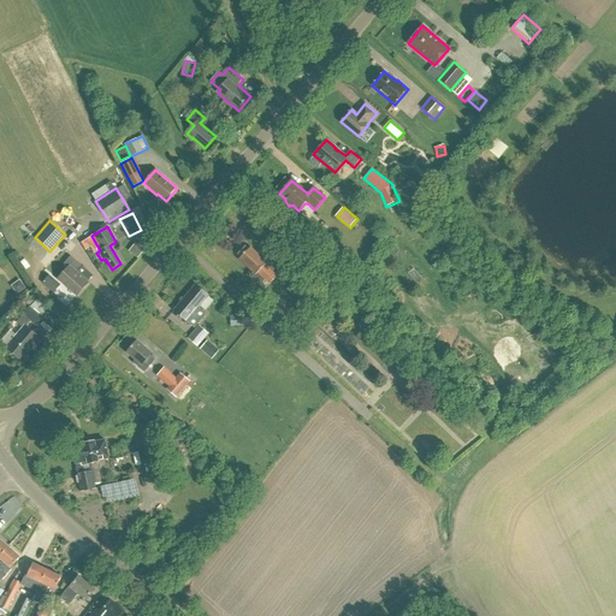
[(129,252),(138,258),(144,248),(135,242),(129,252)]
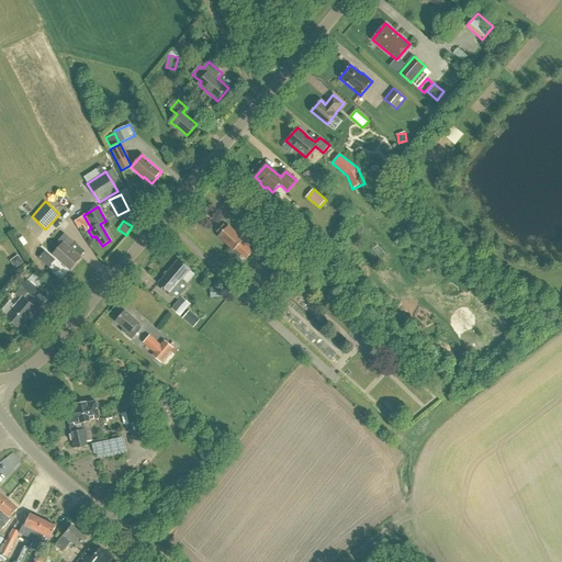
[(216,233),(220,236),(217,237),(232,249),(228,253),(236,260),(242,255),(246,259),(253,251),(248,248),(254,242),(246,235),(243,238),(229,225),(226,228),(223,225),(216,233)]
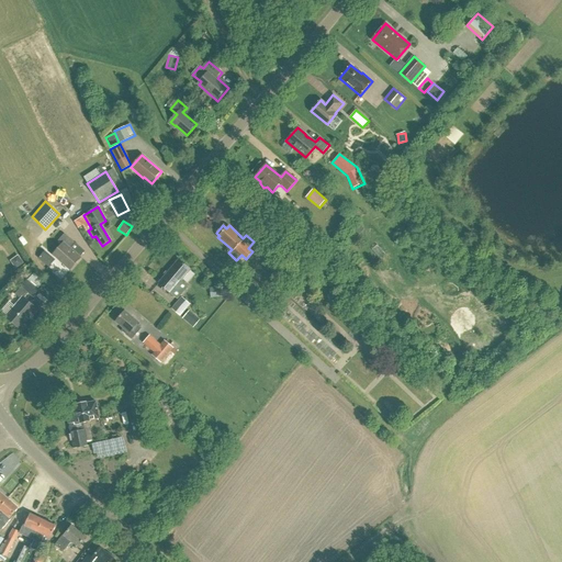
[(58,239),(63,243),(53,255),(69,270),(81,257),(70,247),(75,243),(65,233),(58,239)]
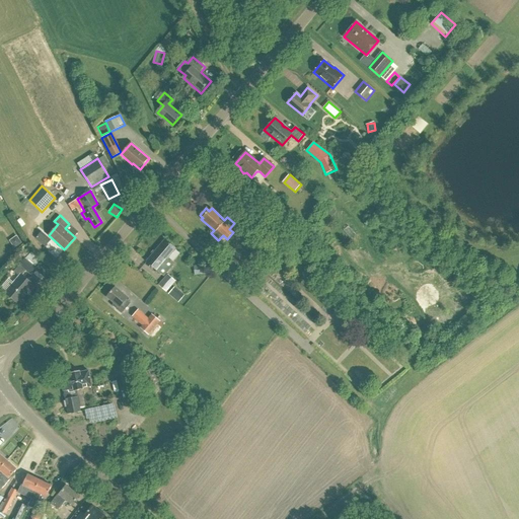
[(40,233),(34,238),(45,247),(50,241),(40,233)]
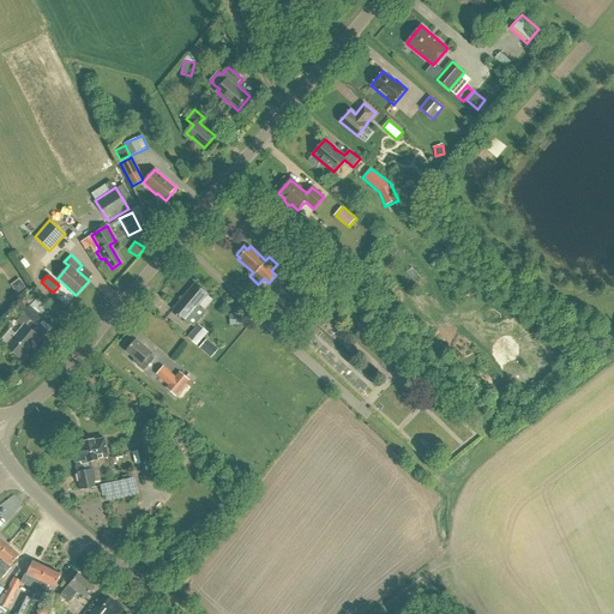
[(20,278),(11,284),(17,293),(25,288),(20,278)]
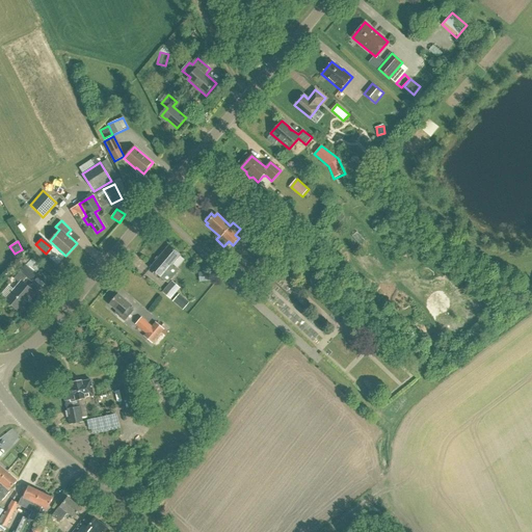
[(168,245),(149,268),(166,284),(177,271),(169,265),(179,255),(168,245)]
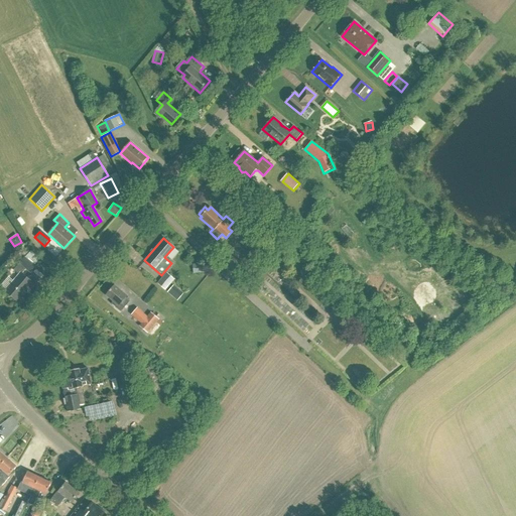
[(18,273),(4,290),(17,300),(25,291),(24,290),(26,288),(30,291),(39,280),(32,274),(28,279),(21,273),(25,268),(29,272),(34,265),(40,258),(31,250),(24,257),(23,256),(13,269),(18,273)]
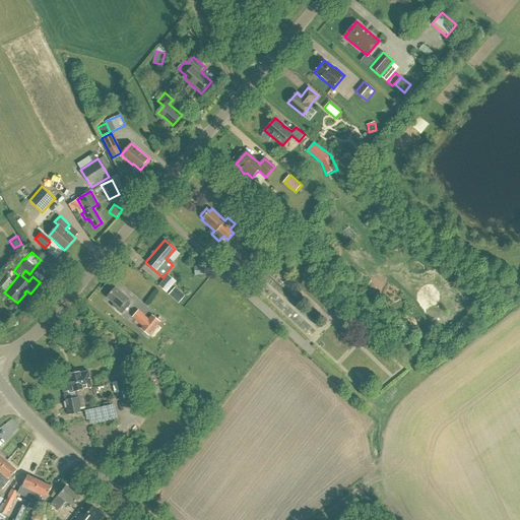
[(197,267),(198,274),(208,273),(207,266),(197,267)]
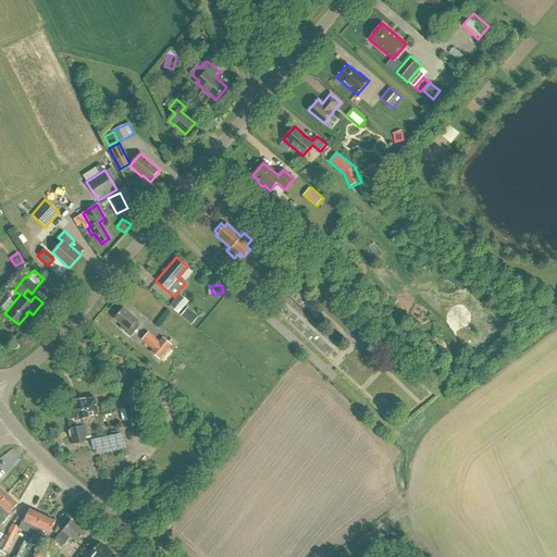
[(187,301),(178,294),(169,306),(177,313),(187,301)]
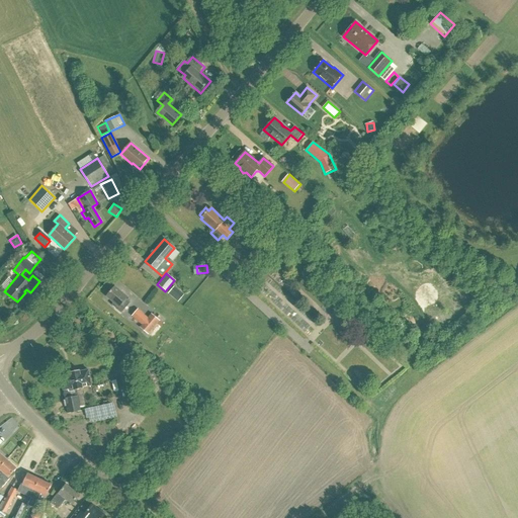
[(125,299),(127,297),(114,286),(105,296),(112,303),(110,305),(120,314),(130,303),(125,299)]
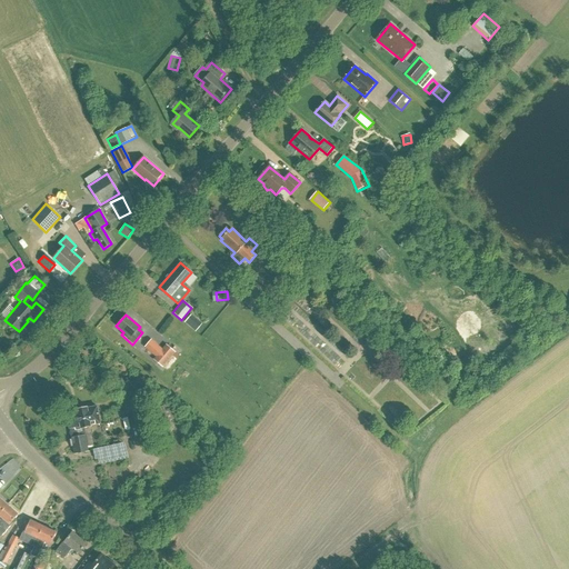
[(195,331),(202,323),(191,315),(185,322),(195,331)]
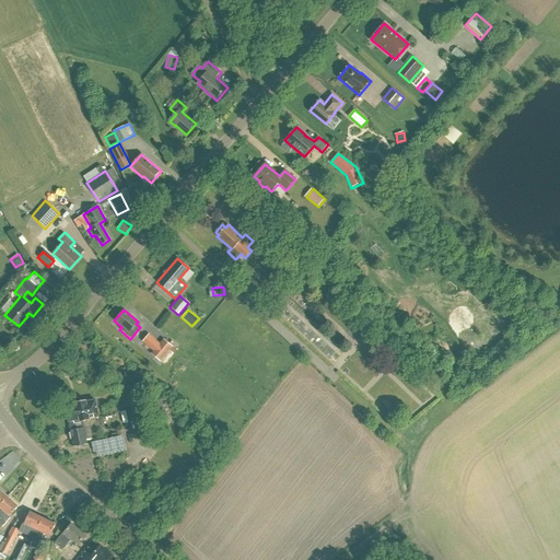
[(148,335),(141,342),(152,351),(150,354),(160,362),(172,347),(163,339),(159,343),(148,335)]
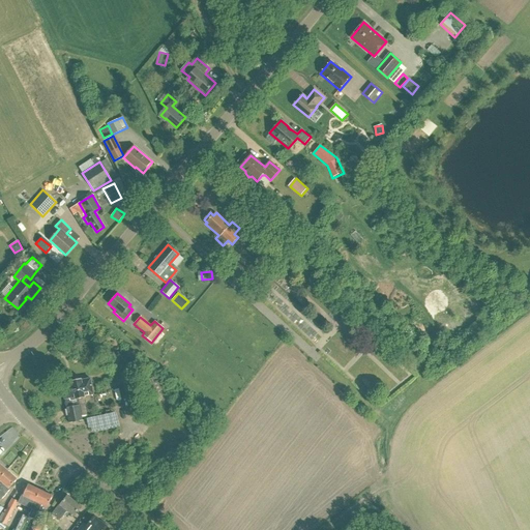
[(353,321),(348,326),(356,333),(360,328),(353,321)]
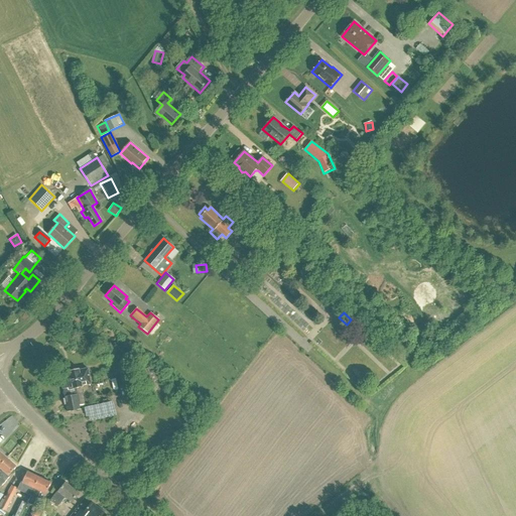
[(125,339),(121,344),(127,349),(132,345),(125,339)]
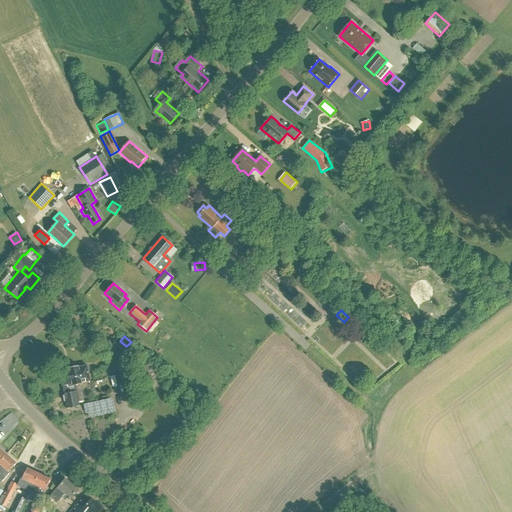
[(143,383),(157,377),(151,363),(137,370),(143,383)]
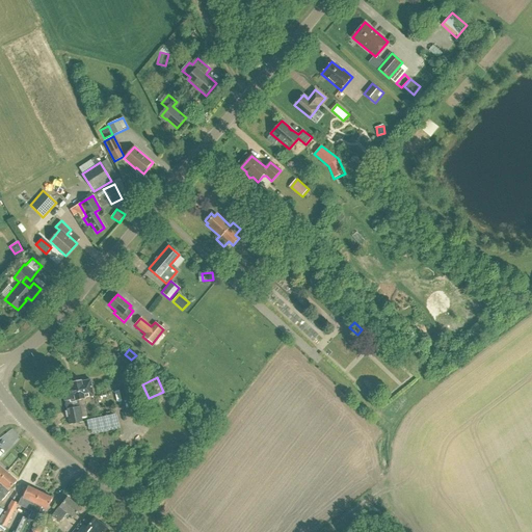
[(71,382),(62,384),(70,423),(82,421),(79,404),(73,406),(72,401),(95,397),(90,378),(71,381),(71,382)]
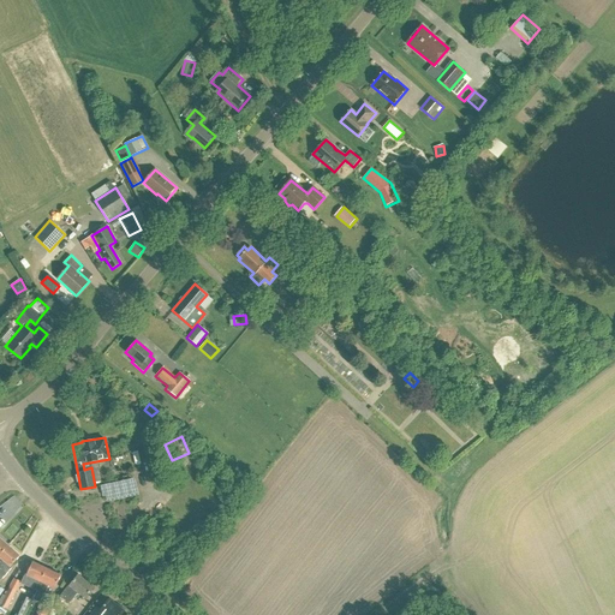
[(0,507),(0,521),(3,524),(24,506),(15,495),(0,507)]
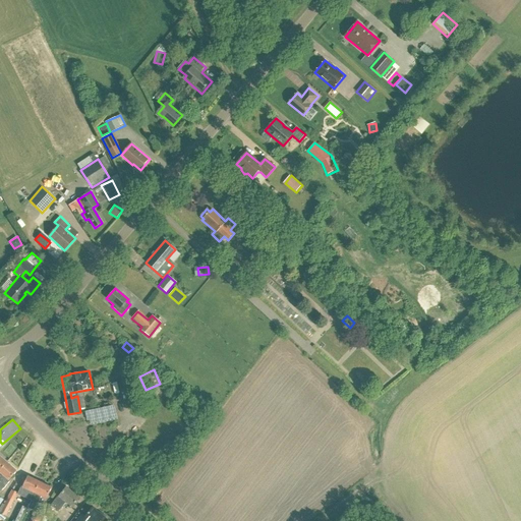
[(0,490),(9,480),(8,479),(16,471),(6,462),(0,469),(0,490)]
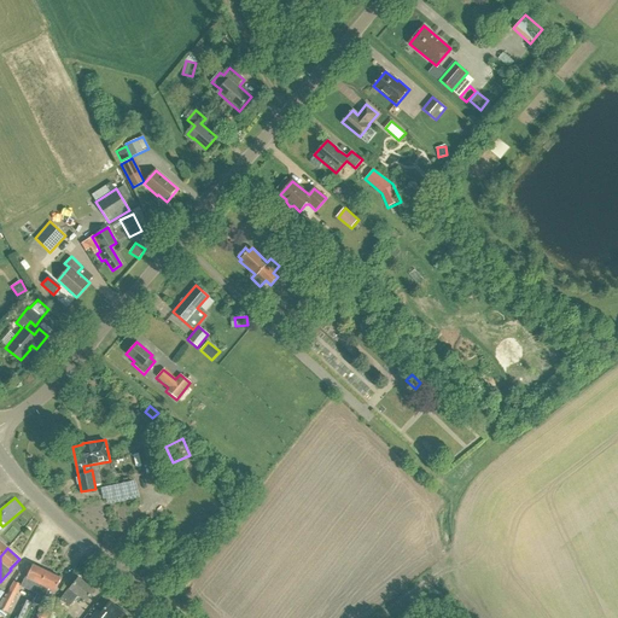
[(24,577),(21,586),(25,589),(30,581),(39,584),(41,586),(47,572),(33,565),(27,577),(24,577)]
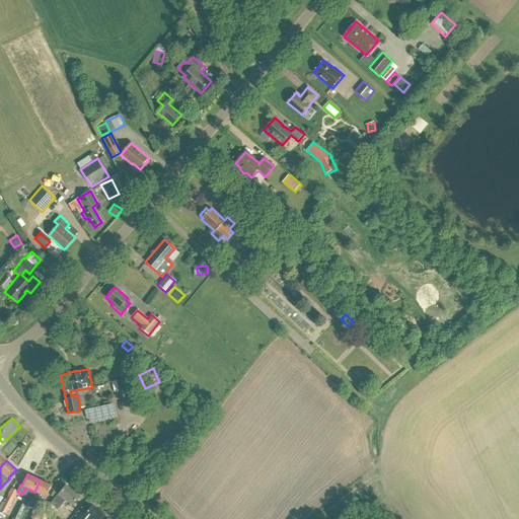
[(45,497),(51,486),(40,480),(34,492),(32,491),(28,498),(30,498),(26,506),(33,509),(41,494),(45,497)]
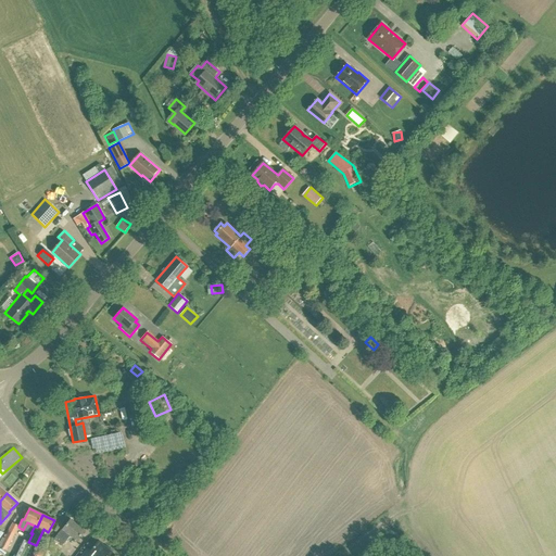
[(62,528),(53,539),(62,545),(70,534),(76,540),(84,531),(70,520),(63,529),(62,528)]
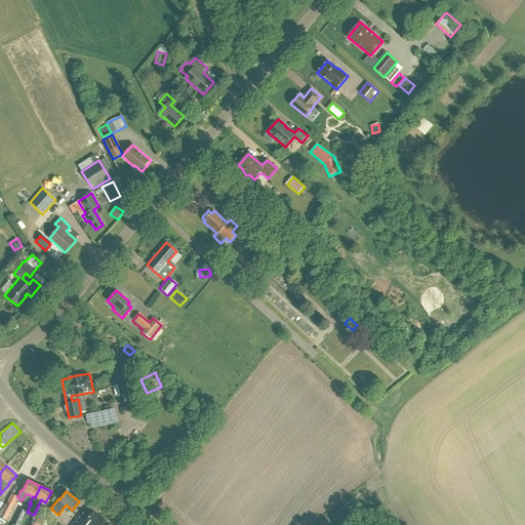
[(14,503),(8,500),(1,516),(7,519),(14,503)]
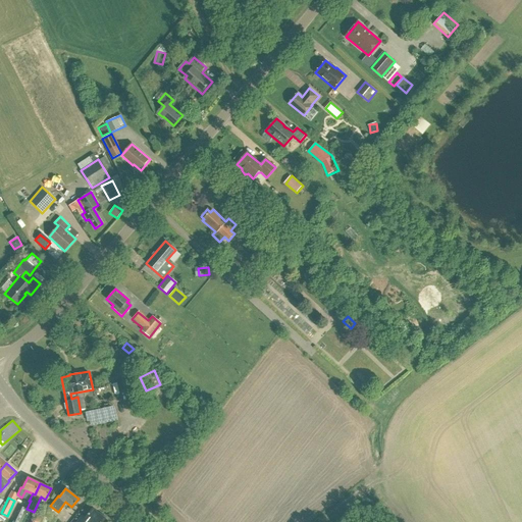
[(20,521),(27,509),(22,507),(14,521),(20,521)]
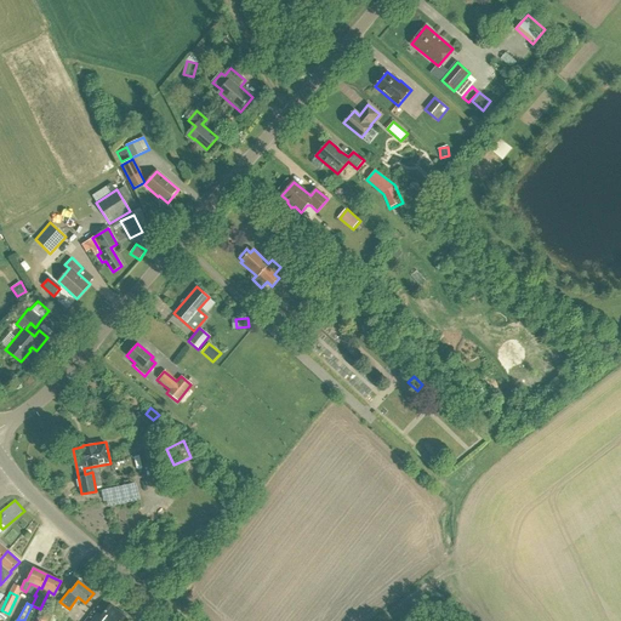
[(120,620),(124,617),(109,605),(101,616),(98,615),(92,620),(120,620)]
